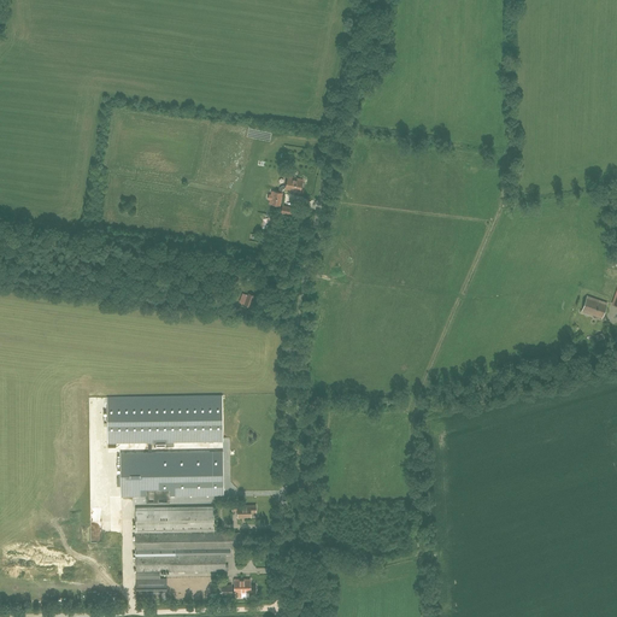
[(259,175),(269,175),(269,160),(259,160),(259,175)]
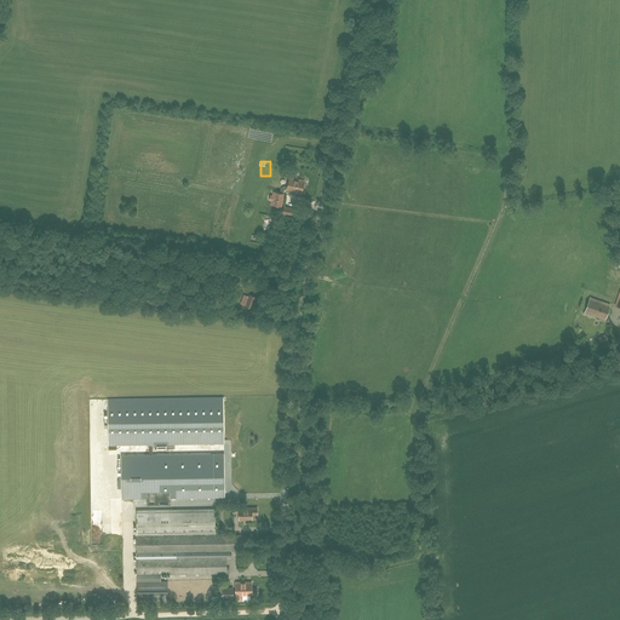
[(285,189),(287,190),(302,193),(304,181),(290,178),(287,187),(285,187),(281,189),(280,193),(273,191),(273,196),(274,196),(273,205),(281,207),(283,190),(285,189)]
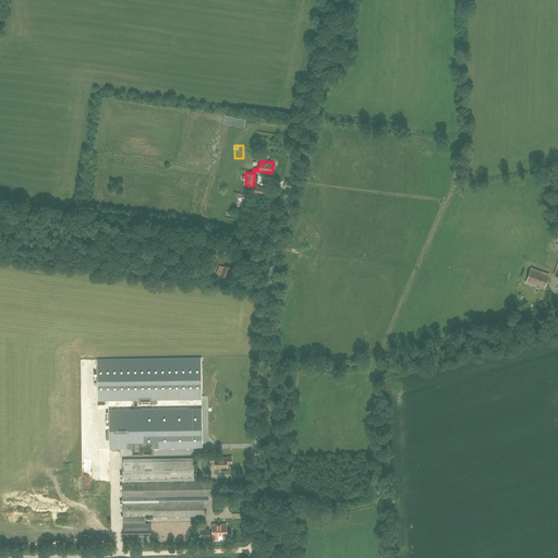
[(225,266),(221,276),(226,278),(230,268),(225,266)]
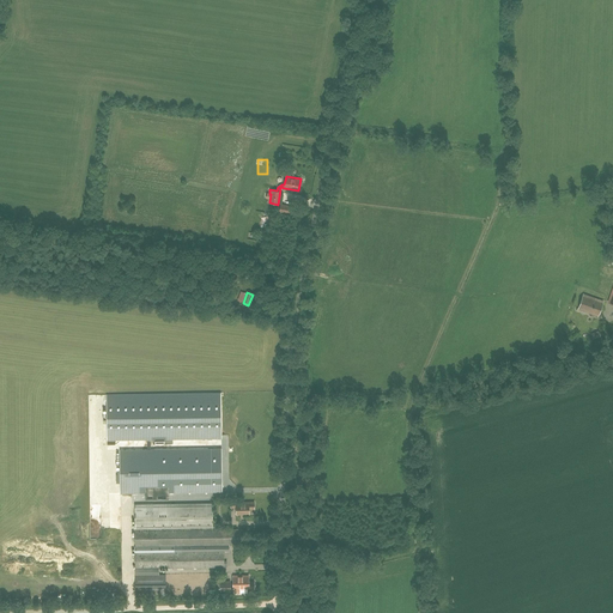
[(583,310),(583,316),(588,316),(595,316),(595,297),(583,297),(583,310)]
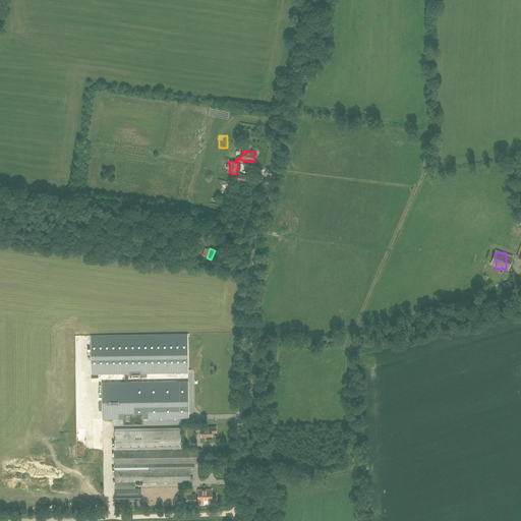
[(187,334),(91,335),(92,374),(98,374),(130,373),(130,378),(147,378),(147,373),(188,372),(187,334)]
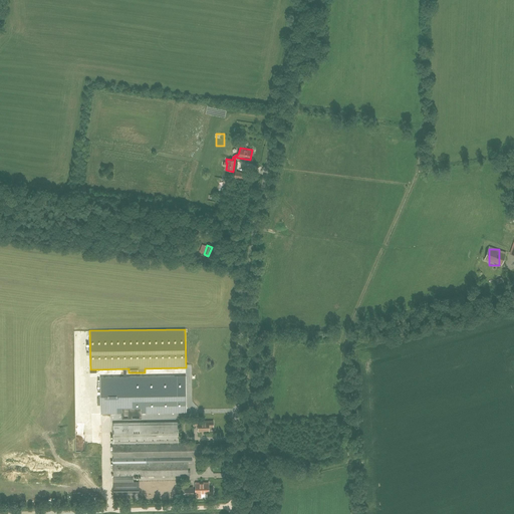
[(121,419),(142,418),(142,413),(186,413),(186,375),(100,376),(100,414),(121,414),(121,419)]
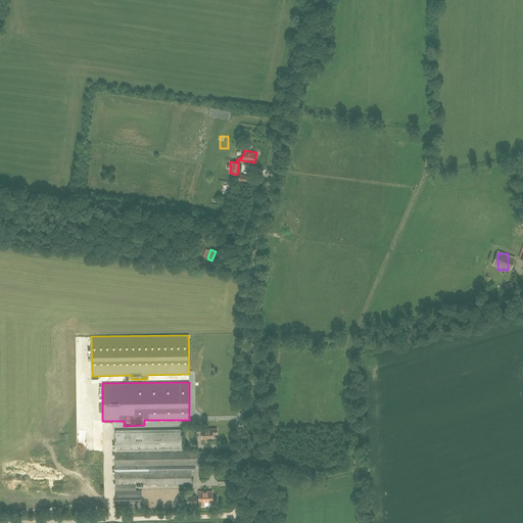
[(202,433),(202,438),(212,438),(212,434),(217,434),(217,428),(202,429),(202,426),(197,426),(197,428),(197,433),(202,433)]
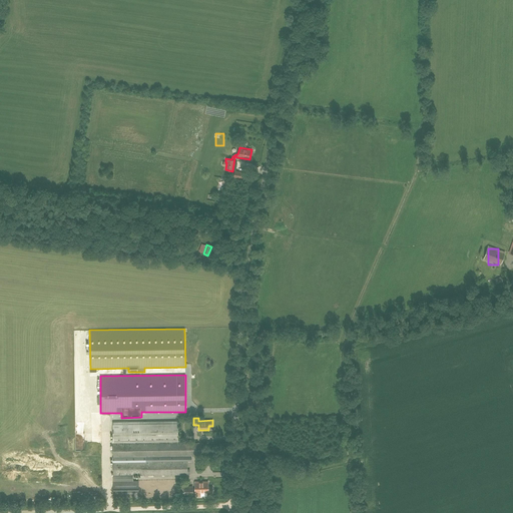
[(191,461),(191,456),(202,456),(201,443),(177,443),(177,421),(112,422),(113,476),(189,474),(189,469),(187,469),(187,461),(191,461)]
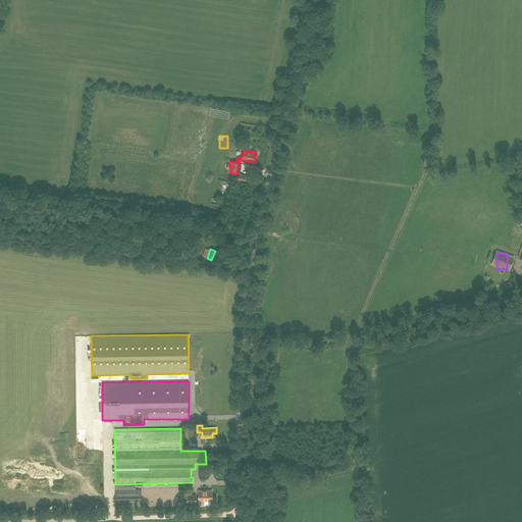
[(141,489),(115,489),(115,506),(141,506),(141,489)]
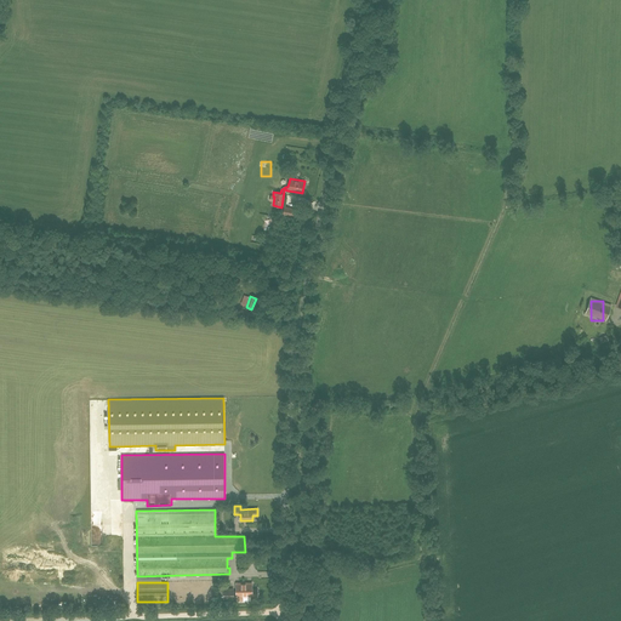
[(237,598),(237,596),(257,596),(257,590),(251,590),(251,584),(237,584),(237,592),(233,592),(233,588),(223,590),(224,598),(237,598)]
